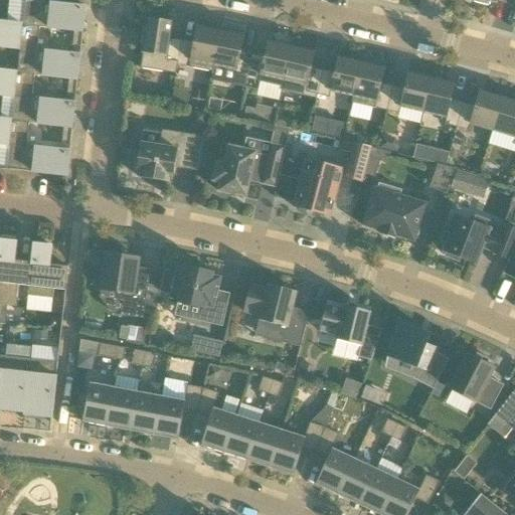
[(23,25),(23,26),(39,28),(75,32),(83,33),(86,9),(86,7),(26,1),(23,25)]
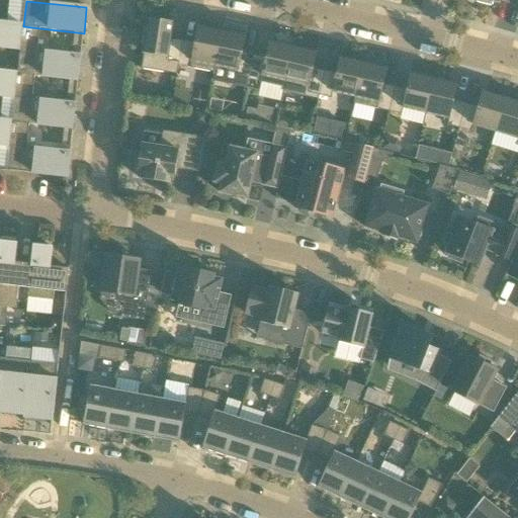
[(179,66),(183,41),(171,39),(173,23),(149,19),(148,28),(145,27),(142,45),(145,45),(144,54),(142,69),(177,75),(179,66)]
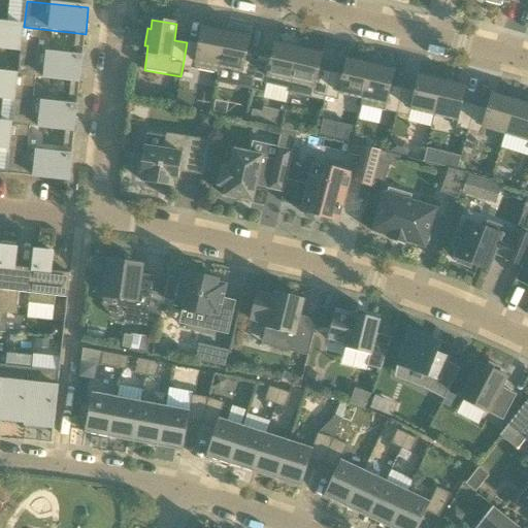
[(38,54),(38,52),(40,29),(24,27),(24,26),(0,23),(0,48),(21,52),(38,54)]
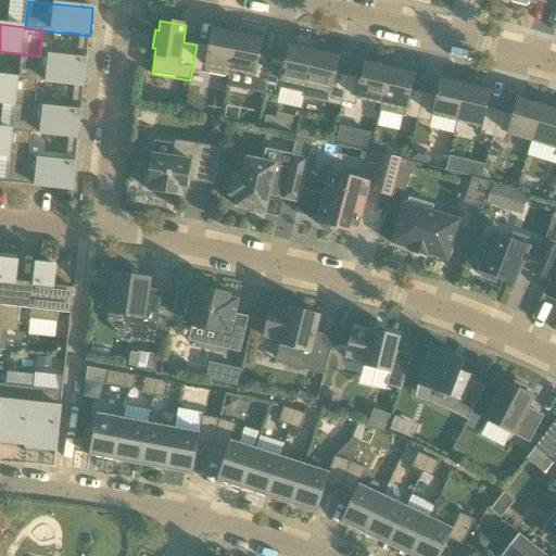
[(229,78),(231,71),(238,35),(213,29),(210,47),(197,45),(192,71),(229,78)]
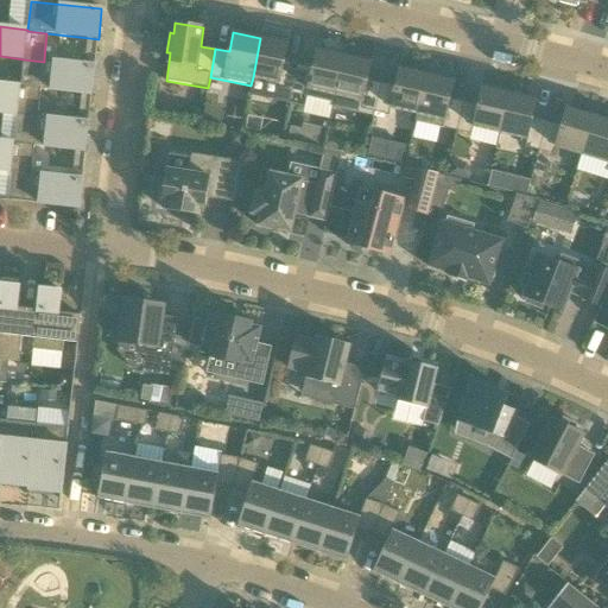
[(89,38),(87,55),(96,56),(99,39),(89,38)]
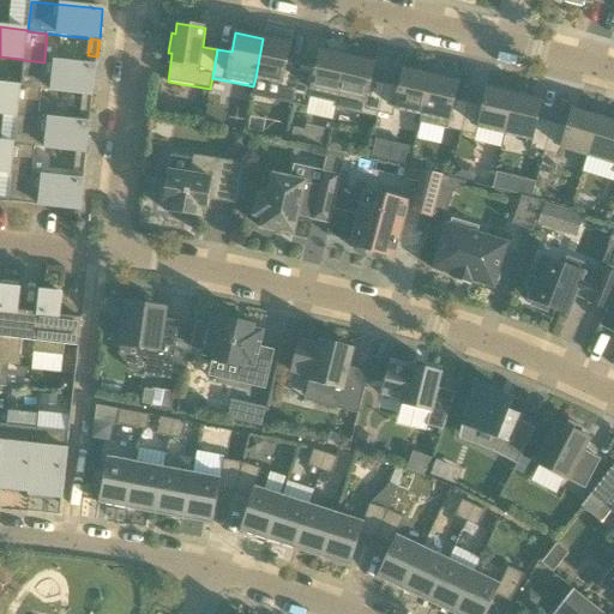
[(301,66),(287,62),(290,43),(263,38),(256,78),(281,84),(280,91),(295,95),(301,66)]
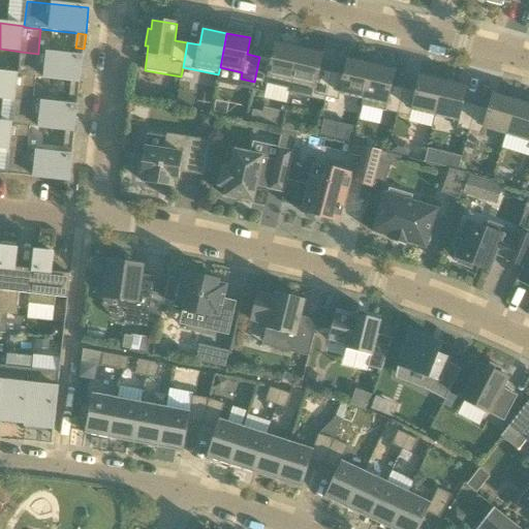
[(268,85),(289,89),(299,49),(276,43),(272,59),(259,57),(254,82),(268,85)]
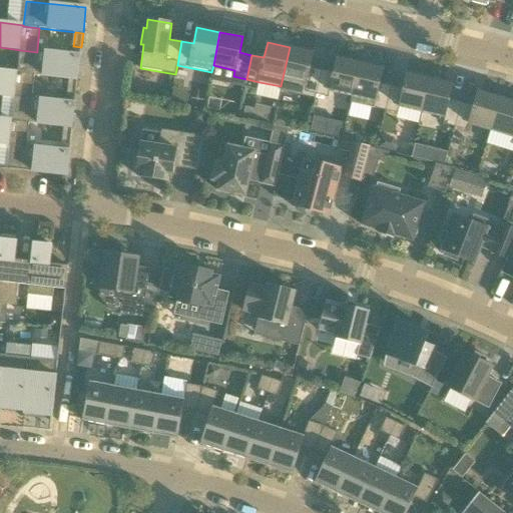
[(290,47),(282,80),(306,86),(305,92),(317,95),(322,70),(310,68),(314,52),(312,52),(290,47)]
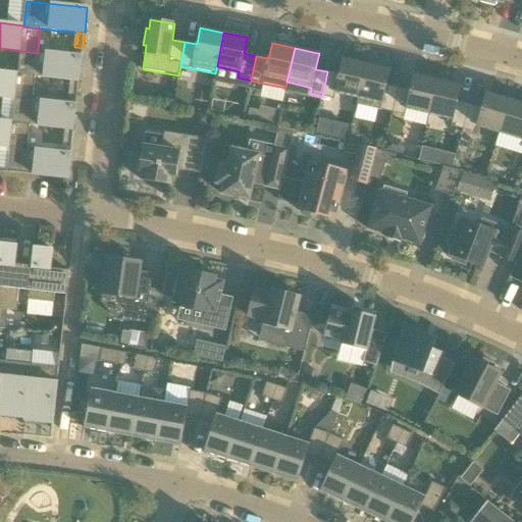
[(18,73),(18,75),(35,77),(70,81),(79,82),(82,56),(38,51),(38,53),(20,51),(18,73)]
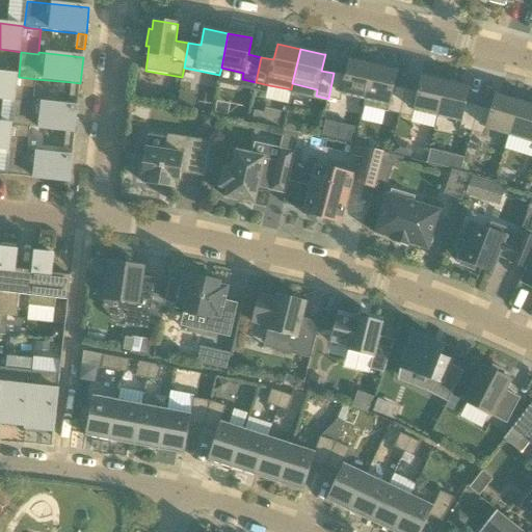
[(365,100),(373,65),(349,60),(346,76),(334,73),(328,99),(341,102),(342,95),(365,100)]
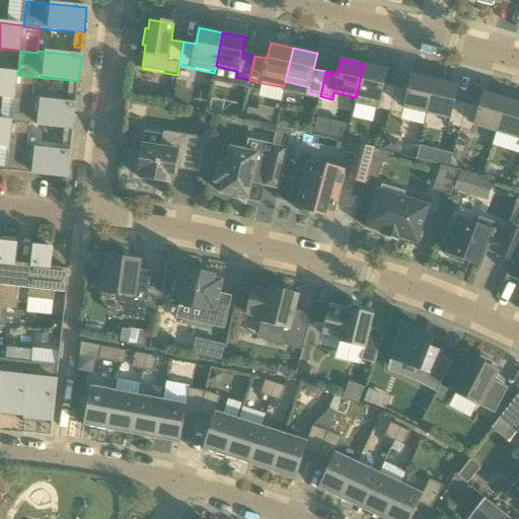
[(390,113),(396,87),(384,85),(387,69),(364,64),(356,97),(355,104),(390,113)]
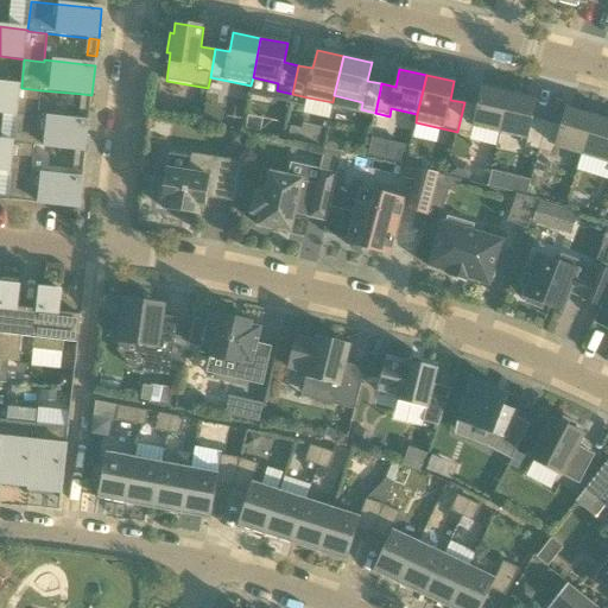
[(37,118),(40,90),(21,88),(21,86),(0,83),(0,114),(18,116),(37,118)]
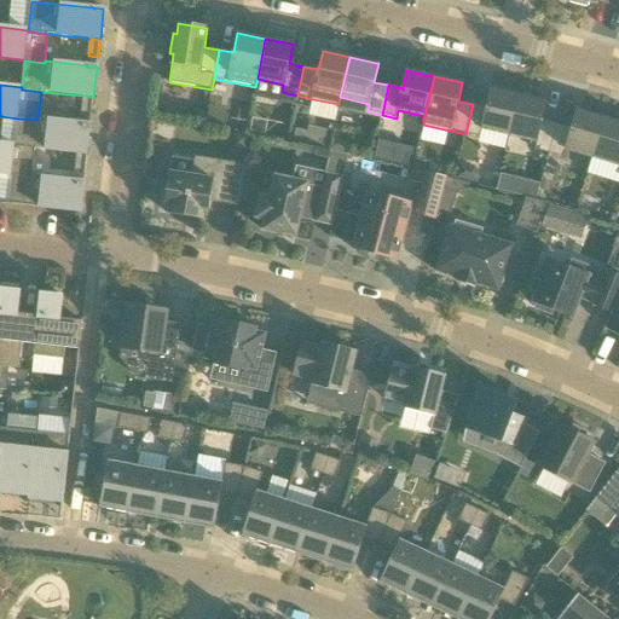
[(509,136),(519,96),(491,88),(486,108),(473,104),(466,134),(480,138),(482,129),(509,136)]
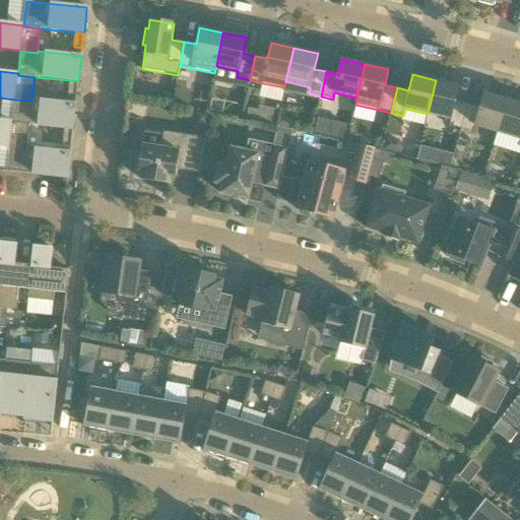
[(70,80),(69,94),(77,95),(78,81),(70,80)]
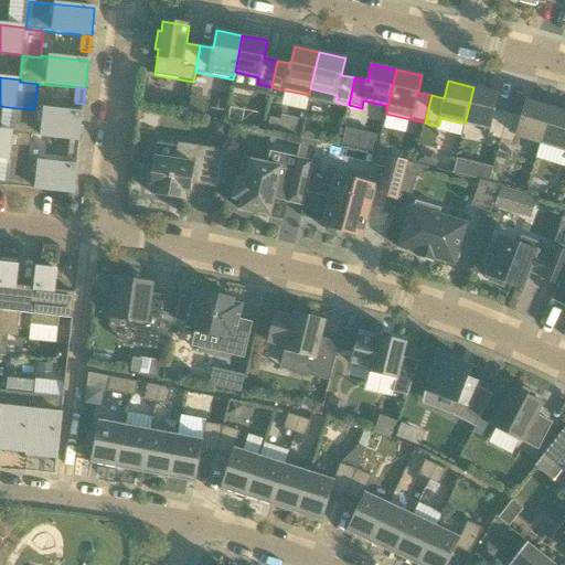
[(501,140),(509,114),(494,110),(499,93),(473,87),(465,124),(490,129),(488,137),(501,140)]
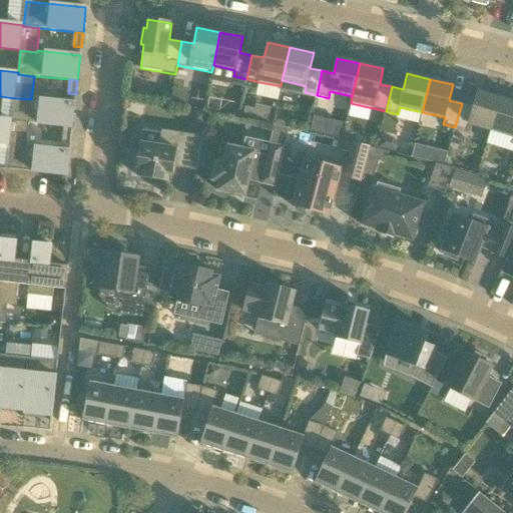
[(160,91),(158,101),(168,103),(170,93),(160,91)]
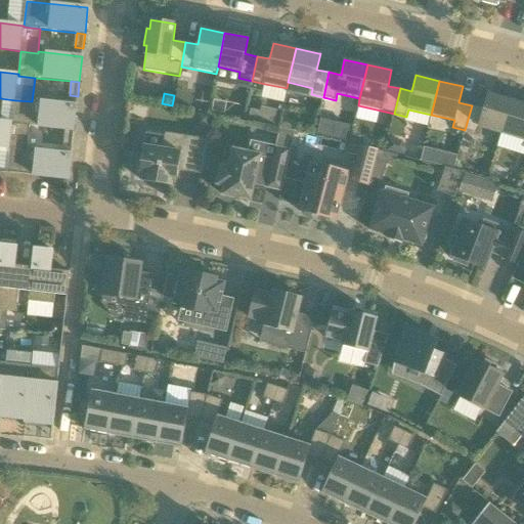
[(501,134),(512,100),(488,93),(484,108),(472,105),(465,130),(477,133),(479,127),(501,134)]
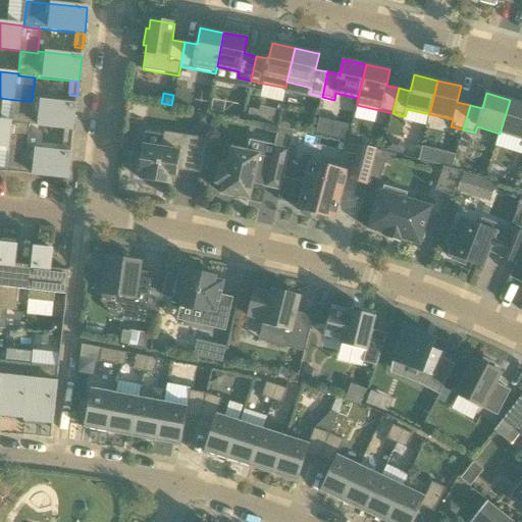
[(13,122),(12,124),(30,125),(65,129),(73,131),(76,105),(32,100),(32,101),(15,100),(13,122)]
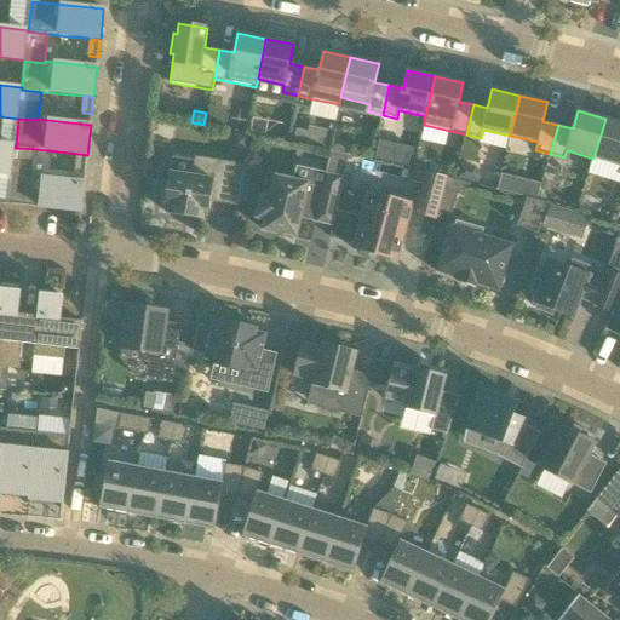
[(619,174),(619,122),(606,119),(593,159),(619,166),(618,174),(619,174)]
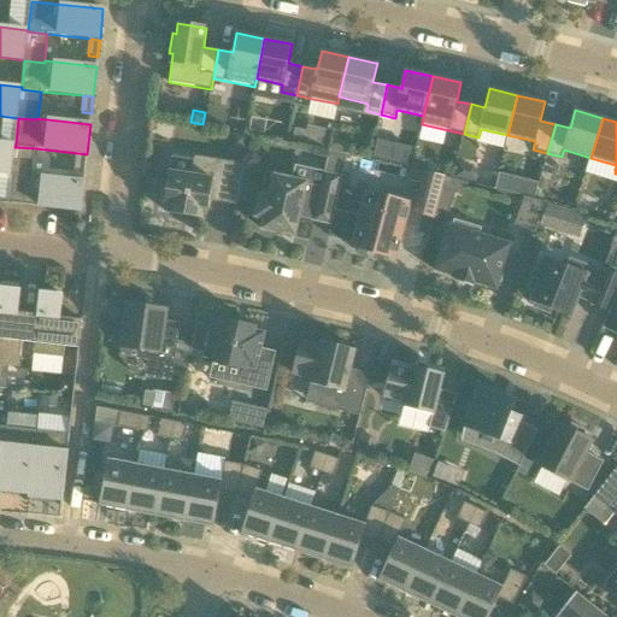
[(295,129),(293,140),(304,142),(306,131),(295,129)]
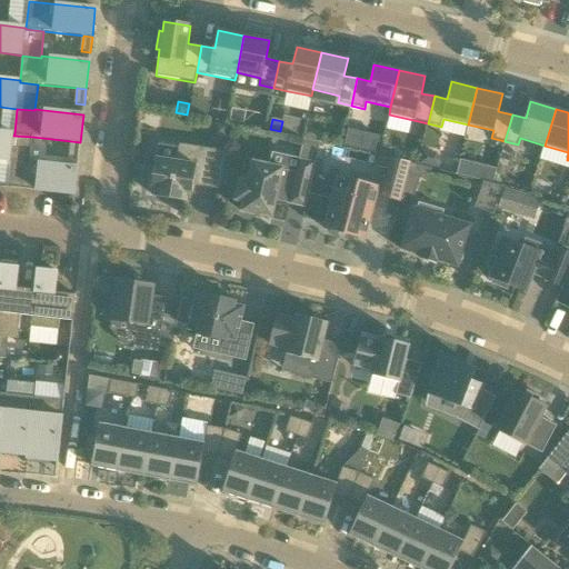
[(225,139),(228,126),(216,123),(212,137),(225,139)]
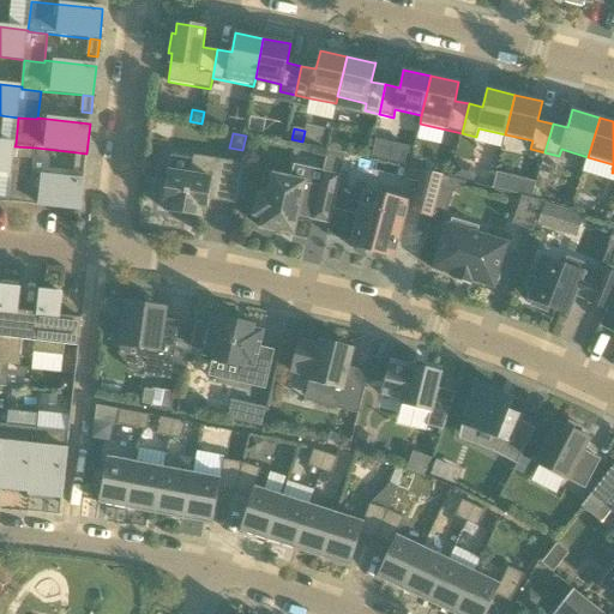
[(31,175),(35,148),(14,146),(16,144),(0,142),(0,173),(12,174),(31,176),(31,175)]
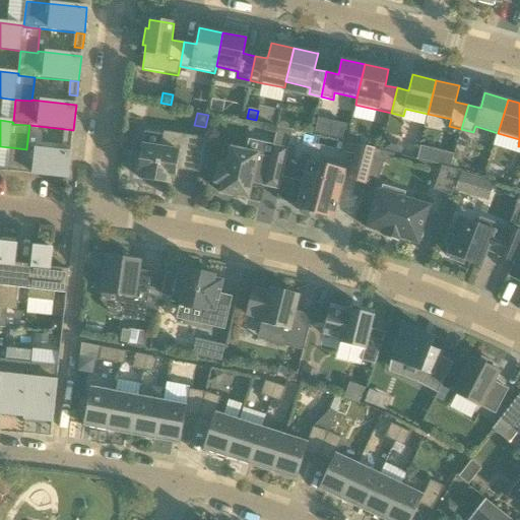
[(338,123),(334,138),(344,140),(347,125),(338,123)]
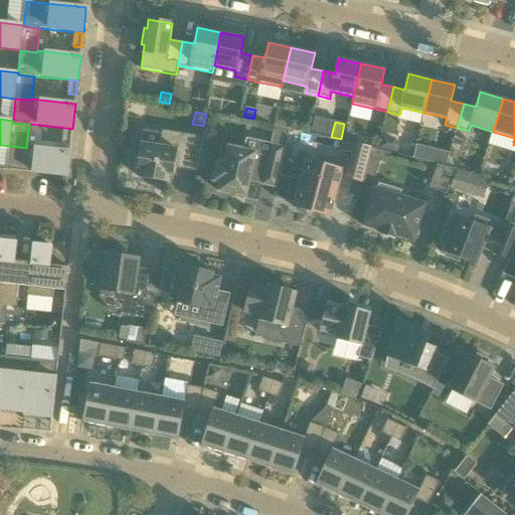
[(64,128),(63,142),(71,143),(72,129),(64,128)]
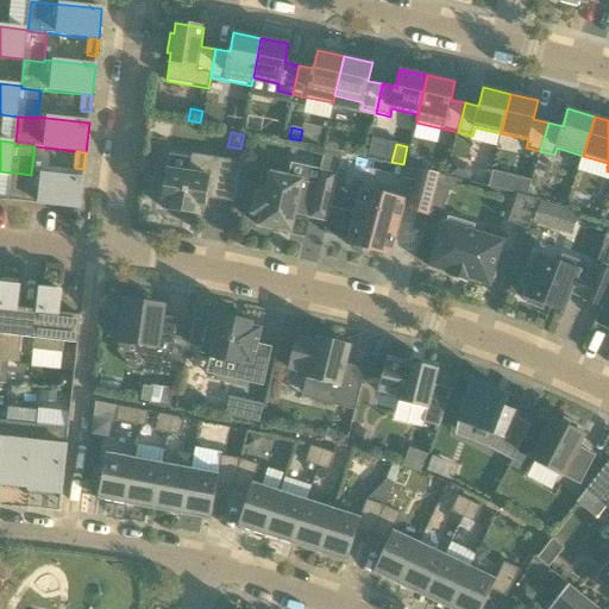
[(234,203),(242,162),(190,155),(186,174),(167,170),(164,184),(159,184),(157,200),(162,201),(162,206),(165,206),(164,209),(200,215),(201,212),(205,213),(207,199),(234,203)]
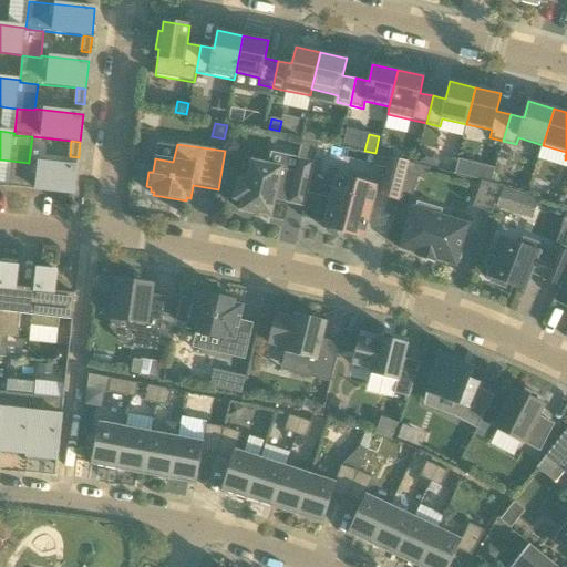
[(422,151),(418,165),(439,171),(441,162),(436,154),(422,151)]
